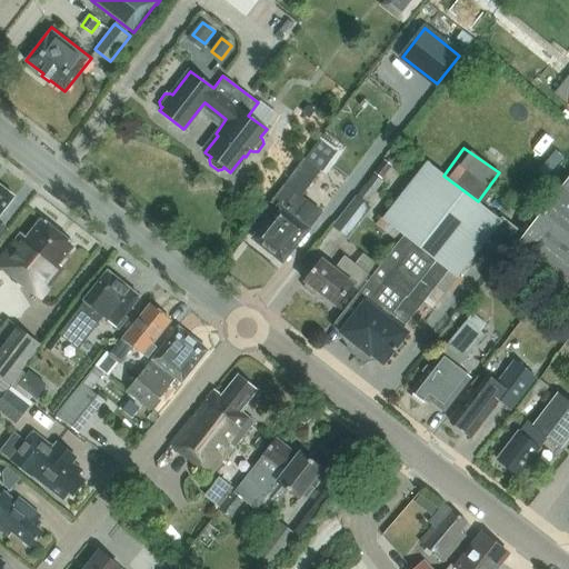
[(278,206),(252,238),(282,261),(320,212),(301,198),(320,170),(302,158),(271,201),(278,206)]
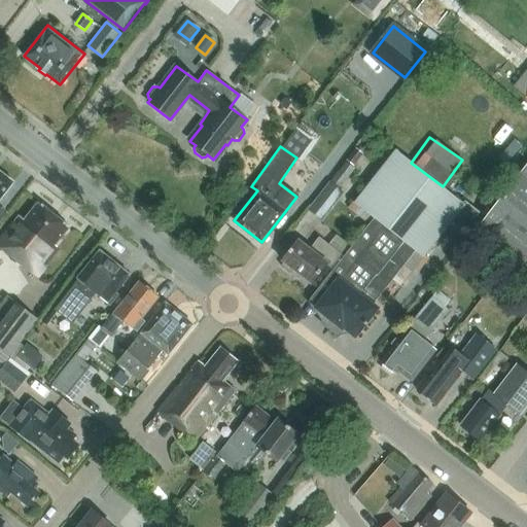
[(356,148),(346,161),(354,166),(363,154),(356,148)]
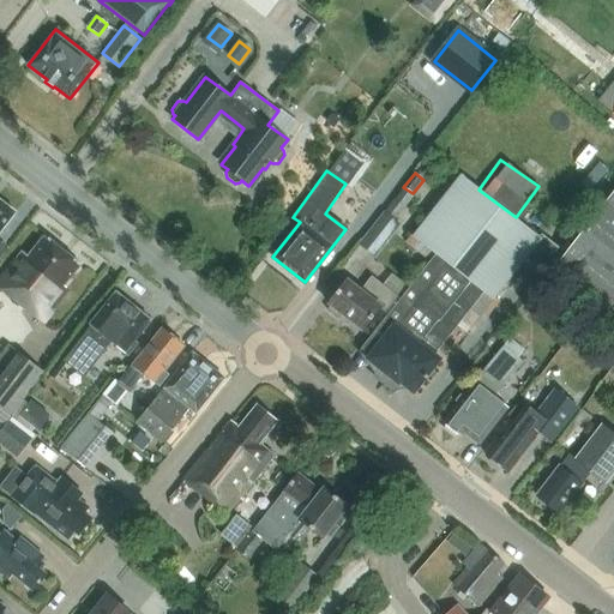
[(524,262),(547,278),(566,254),(542,235),(540,238),(461,176),(414,238),(433,252),(428,258),(398,298),(386,314),(387,314),(387,313),(399,323),(396,327),(395,326),(368,359),(399,383),(401,380),(415,392),(425,378),(427,379),(437,366),(435,365),(439,361),(433,356),(469,309),(480,318),(524,262)]
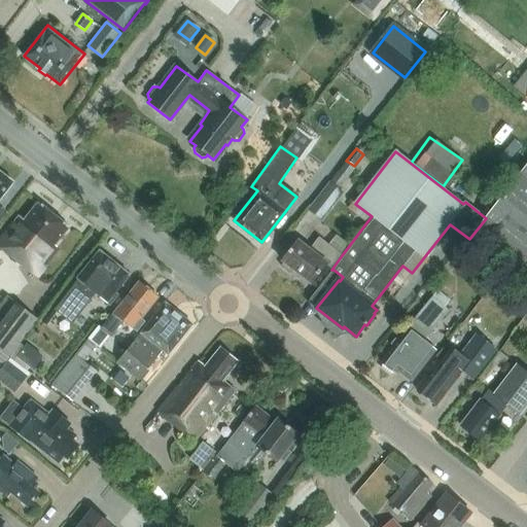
[(526,164),(486,218),(469,239),(526,282),(526,164)]
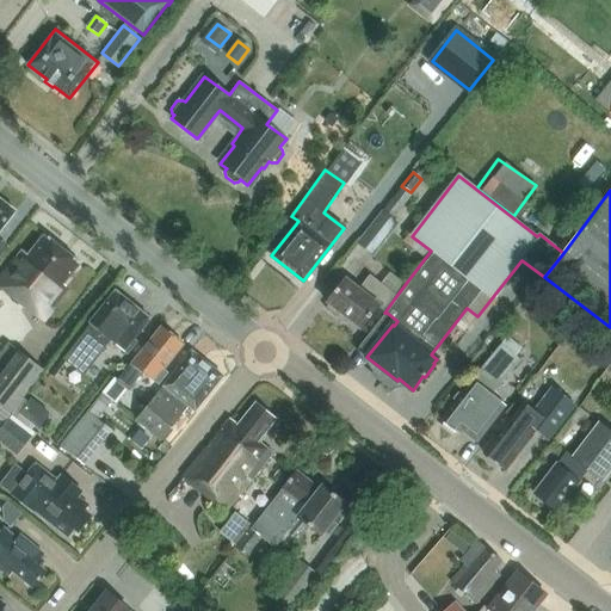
[(0,228),(13,211),(0,201),(0,228)]
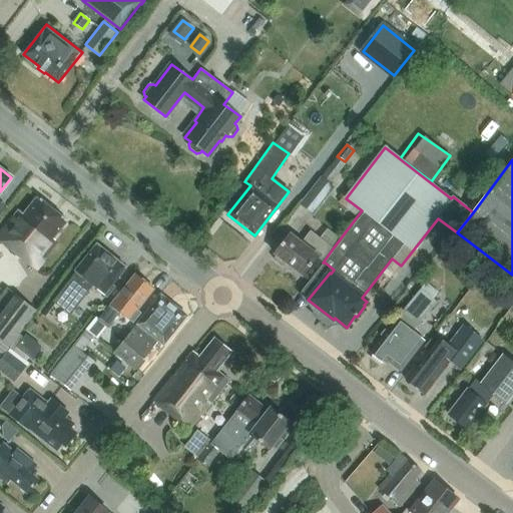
[(313,215),(334,187),(322,177),(301,205),(313,215)]
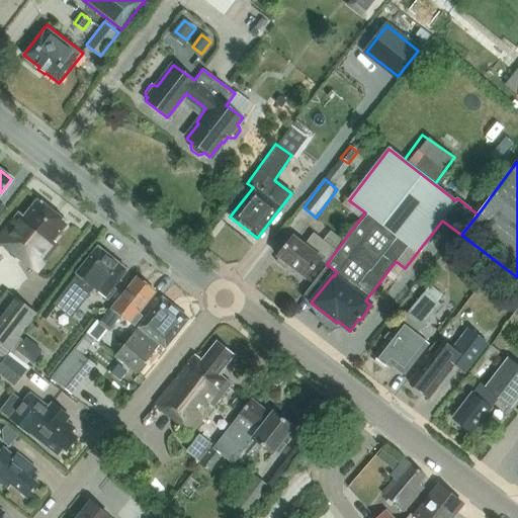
[(346,198),(342,203),(351,210),(361,218),(365,212),(349,200),(346,198)]
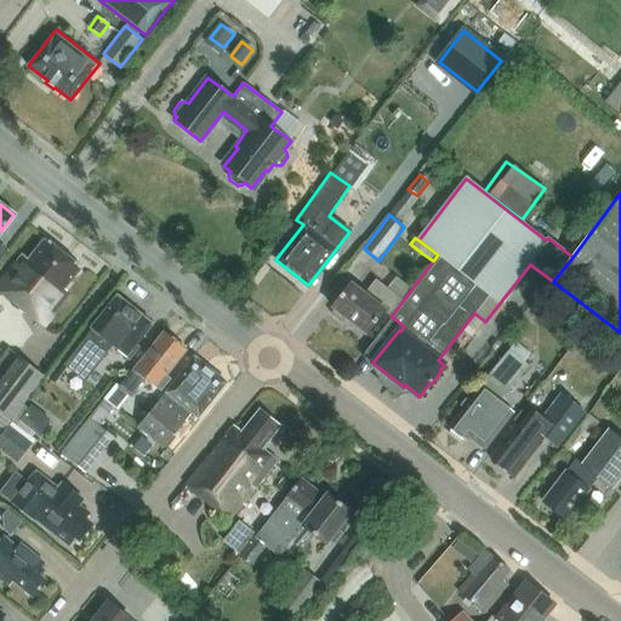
[(66,288),(81,267),(45,239),(29,260),(23,255),(0,283),(0,290),(44,325),(70,292),(66,288)]
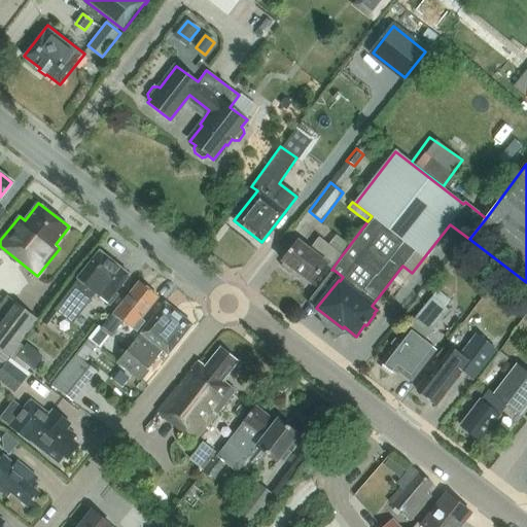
[(284,264),(281,268),(289,274),(292,270),(312,284),(326,265),(331,270),(342,255),(318,238),(309,249),(297,240),(281,260),(284,264)]
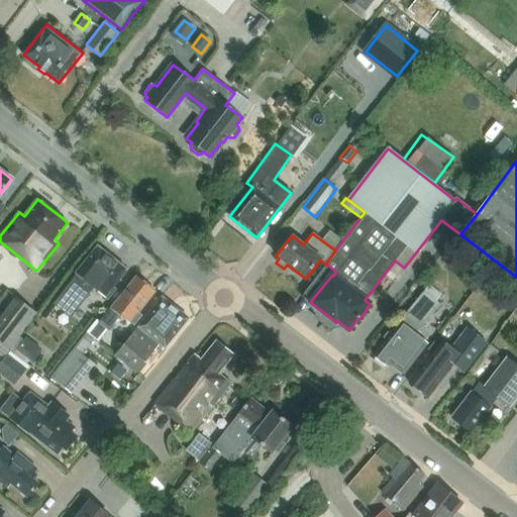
[(127,270),(98,246),(77,274),(54,305),(70,318),(94,288),(108,299),(116,290),(113,287),(127,270)]
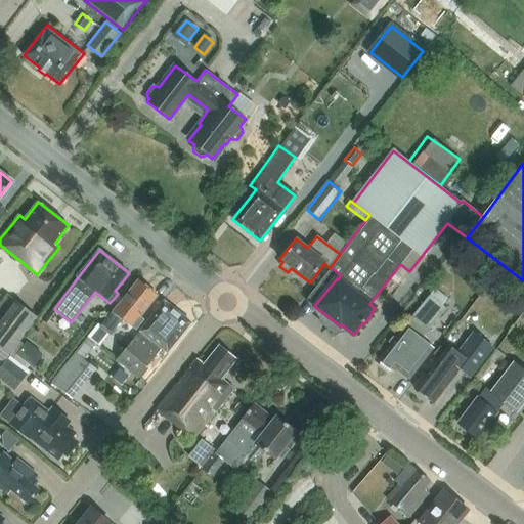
[(112,336),(125,319),(136,329),(143,319),(140,317),(158,296),(137,280),(100,326),(98,324),(88,338),(100,348),(111,335),(112,336)]
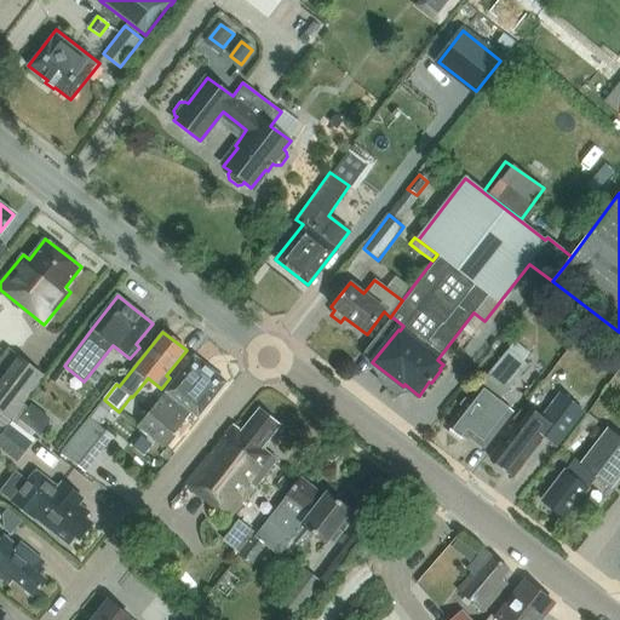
[(515,342),(507,350),(523,362),(530,354),(524,349),(515,342)]
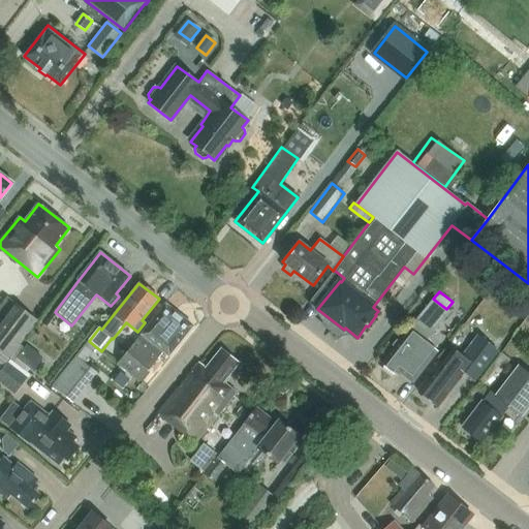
[(397,377),(400,373),(412,383),(437,351),(425,342),(449,311),(446,309),(433,299),(401,339),(397,340),(392,347),(393,350),(381,365),(397,377)]
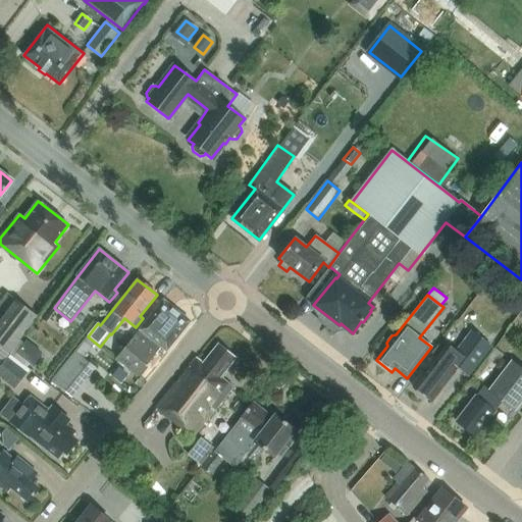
[(36,318),(11,299),(0,312),(0,346),(8,353),(36,318)]
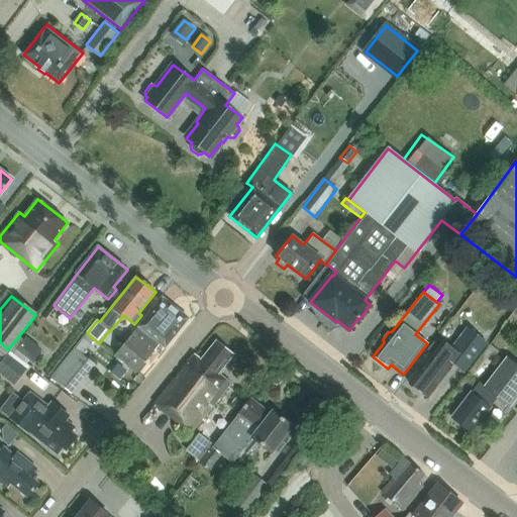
[(144,364),(160,344),(165,348),(188,318),(163,298),(117,356),(137,372),(138,370),(140,372),(145,365),(144,364)]
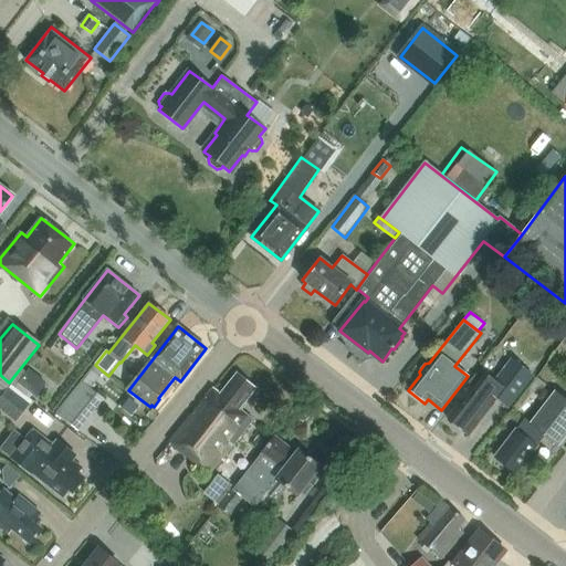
[(483,373),(448,420),(469,437),(492,406),(491,405),(494,399),(506,409),(532,376),(510,359),(493,380),(483,373)]
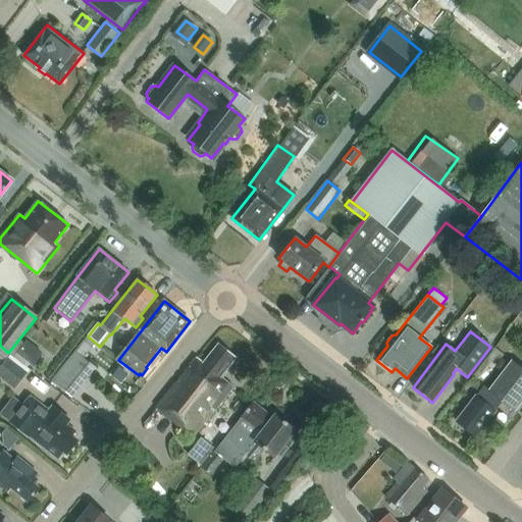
[(16,355),(27,363),(33,367),(43,355),(27,343),(24,345),(16,355)]
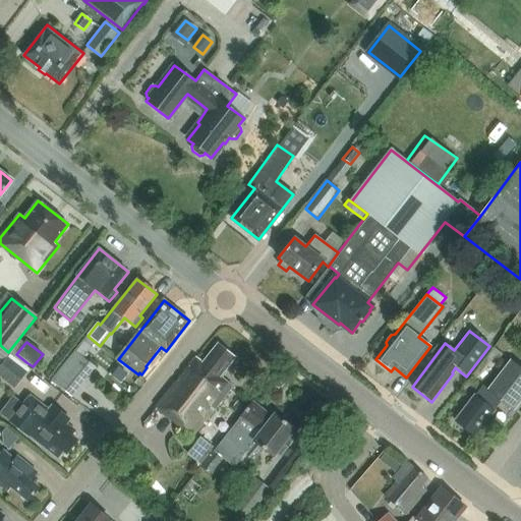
[(75,350),(52,380),(70,395),(88,374),(81,370),(89,362),(82,357),(89,350),(81,343),(75,350)]
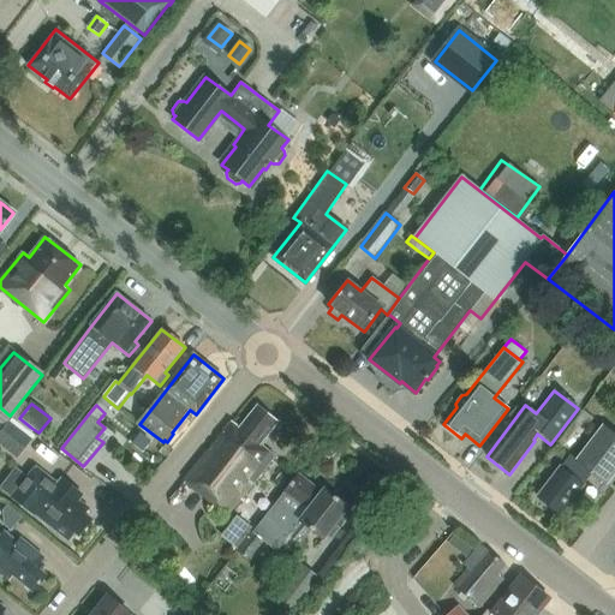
[(276,422),(257,406),(240,429),(232,422),(185,481),(226,514),(262,470),(264,471),(275,458),(258,445),(276,422)]
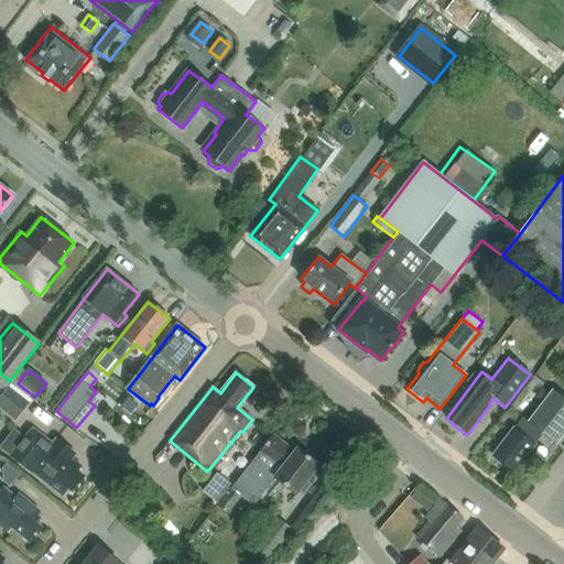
[(0,408),(15,421),(29,402),(9,387),(0,397),(0,408)]
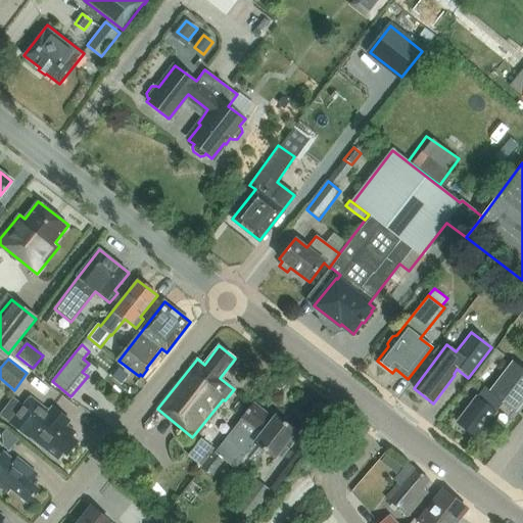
[(476,437),(504,402),(516,412),(522,401),(522,368),(514,361),(490,390),(484,386),(457,422),(476,437)]
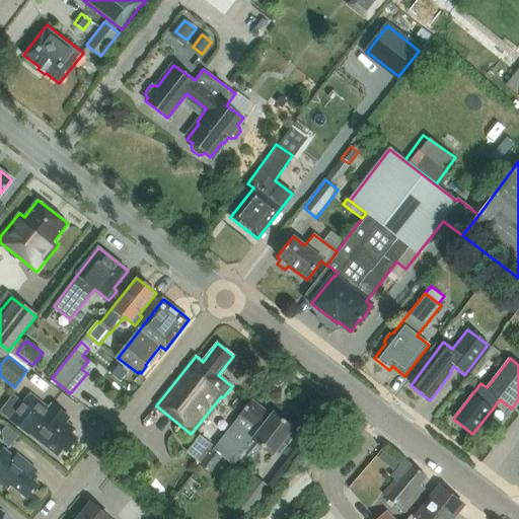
[(12,397),(1,412),(10,419),(10,420),(28,434),(28,433),(58,456),(63,449),(66,452),(77,438),(71,434),(75,429),(66,422),(69,418),(52,403),(48,409),(29,394),(21,404),(12,397)]
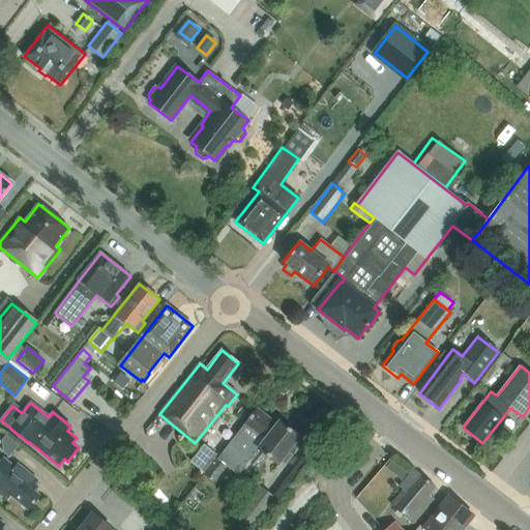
[(277,464),(280,461),(284,465),(291,455),(287,452),(299,437),(278,420),(275,424),(257,410),(217,460),(217,459),(204,475),(215,483),(228,468),(236,474),(247,461),(257,468),(267,455),(277,464)]
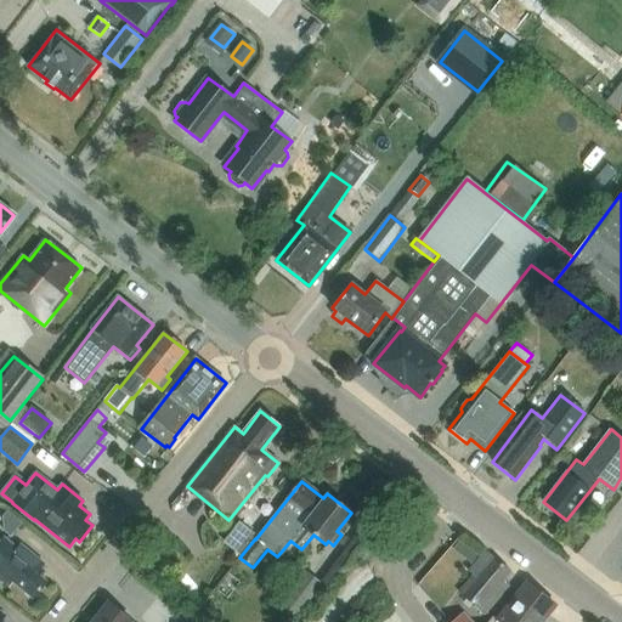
[(22,524),(7,510),(3,516),(4,531),(11,537),(22,524)]
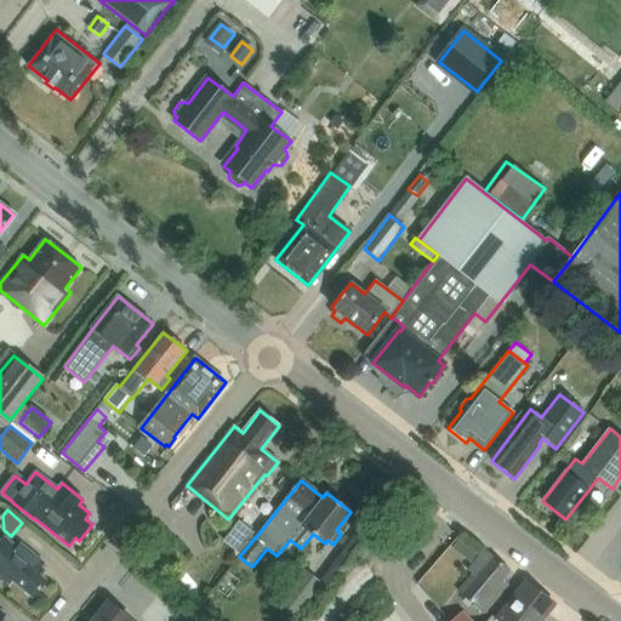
[(220,539),(238,552),(254,531),(235,518),(220,539)]
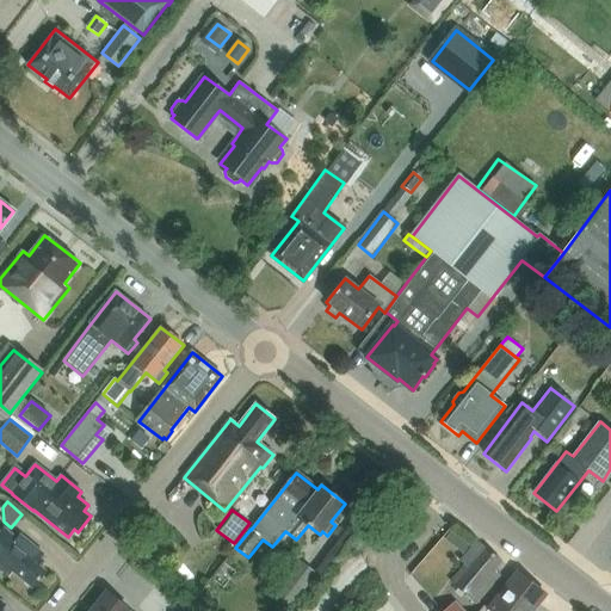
[(32,587),(45,572),(37,566),(42,560),(2,528),(0,530),(0,568),(8,575),(12,571),(32,587)]
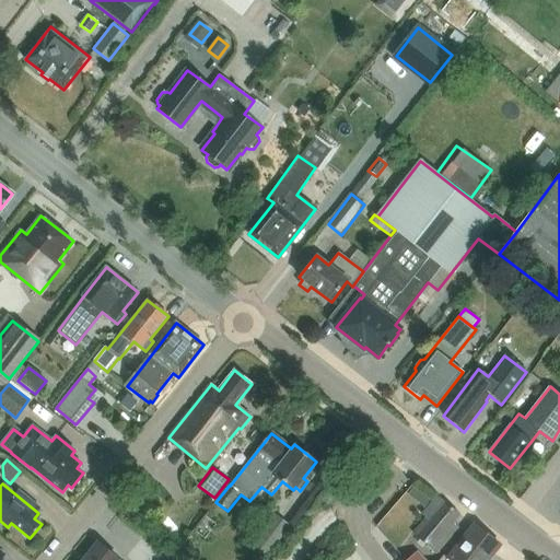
[(423,494),(413,486),(407,493),(417,502),(423,494)]
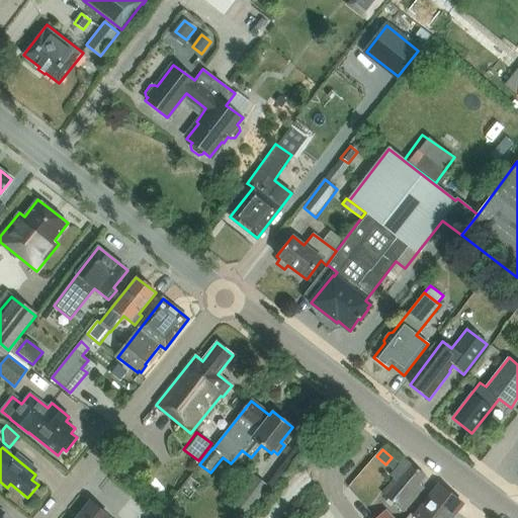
[(404,512),(423,488),(418,484),(424,476),(406,460),(402,461),(390,476),(394,479),(381,494),(404,512)]
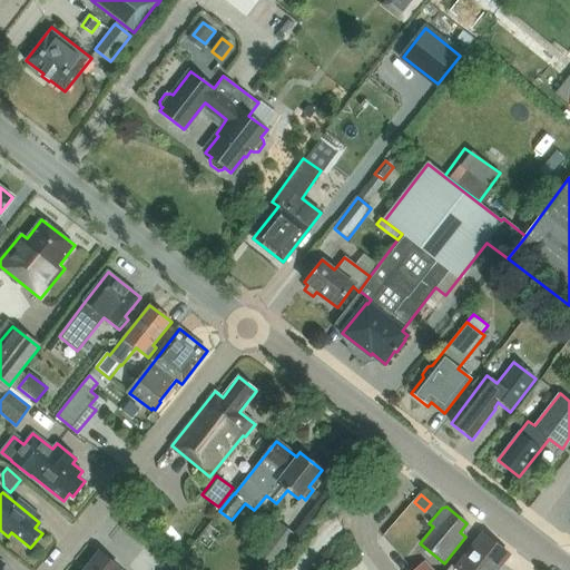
[(272,566),(276,560),(295,536),(278,522),(255,552),(272,566)]
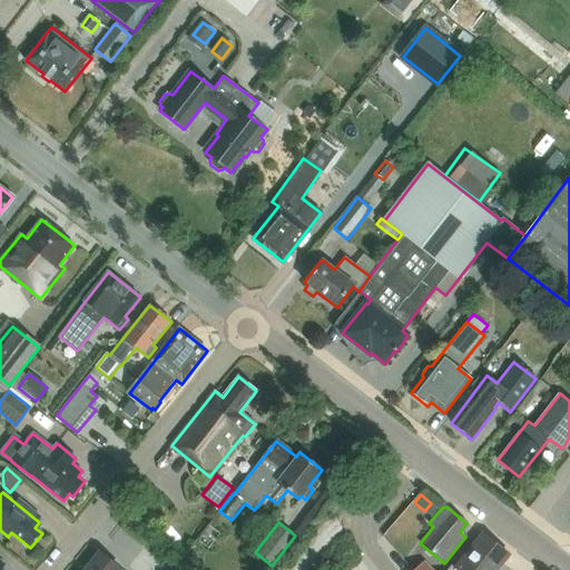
[(497,569),(509,556),(481,534),(454,568),(452,566),(449,569),(497,569)]
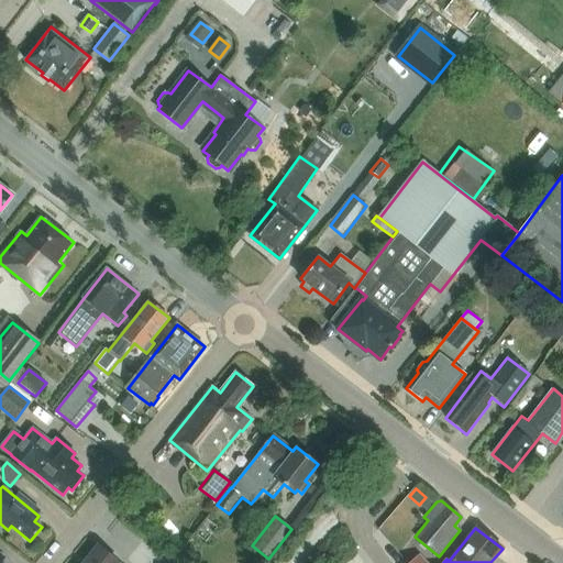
[(118,562),(98,547),(85,562),(118,562)]
